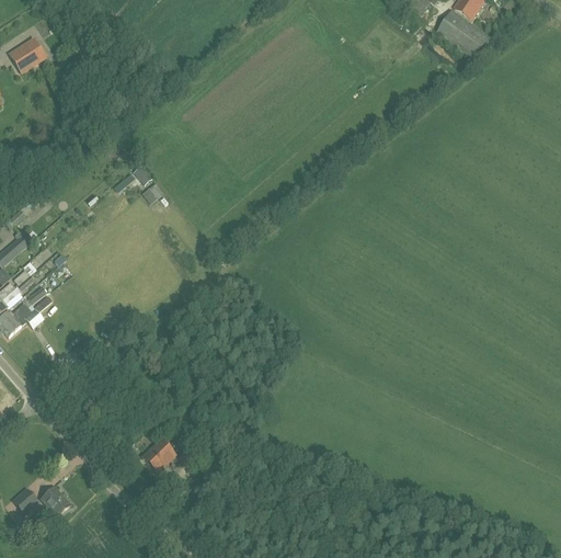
[(402,0),(420,15),(431,2),(428,0),(402,0)]
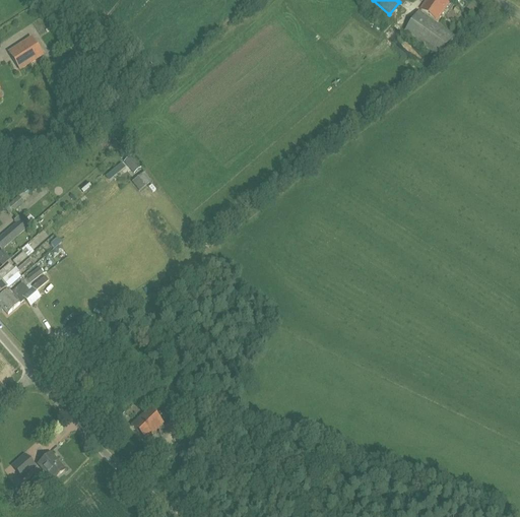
[(426,0),(421,6),(437,17),(448,0),(426,0)]
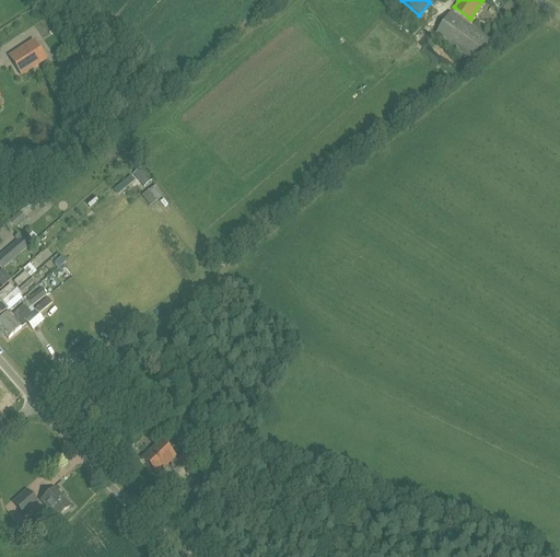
[(490,37),(451,10),(435,32),(471,57),(490,37)]
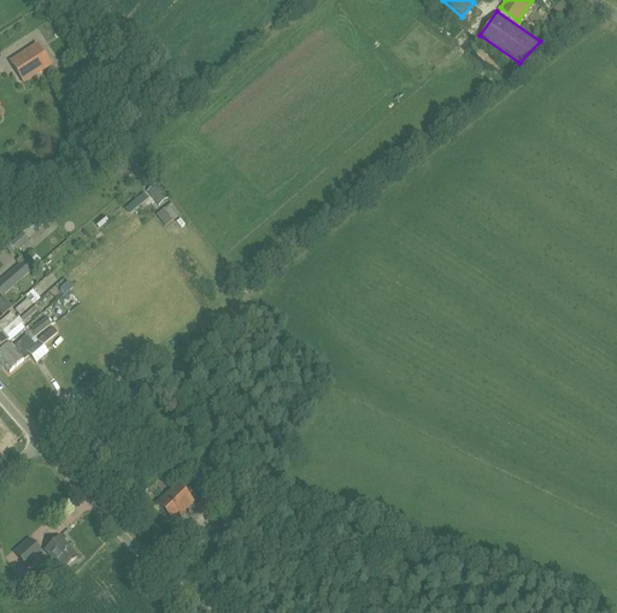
[(50,63),(37,42),(10,59),(23,80),(50,63)]
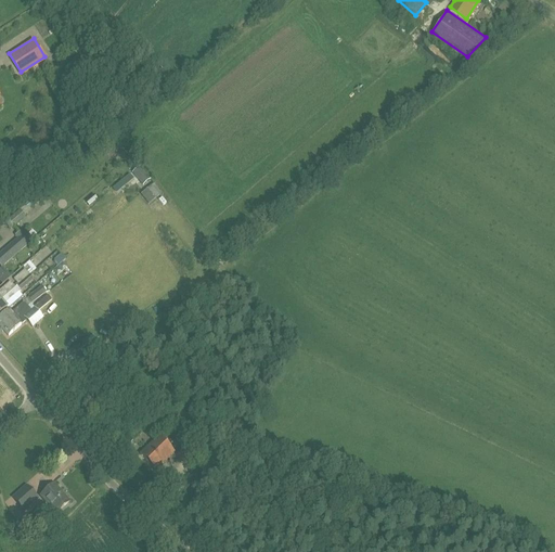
[(132,169),(139,178),(146,172),(139,164),(132,169)]
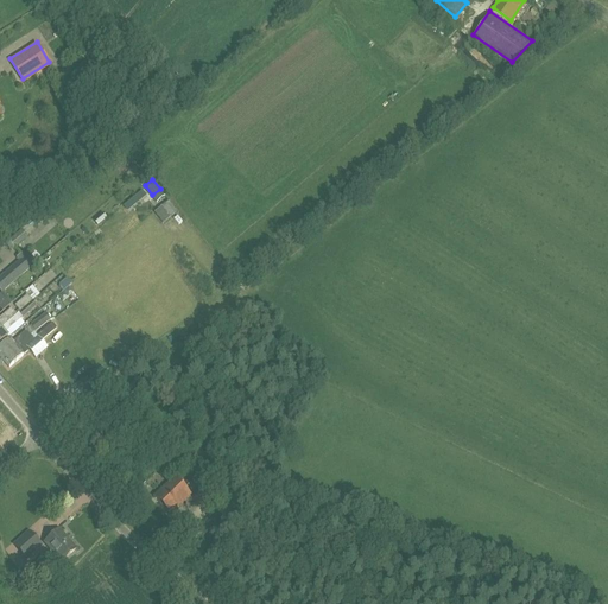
[(145,191),(141,186),(126,201),(122,204),(127,208),(130,205),(145,191)]
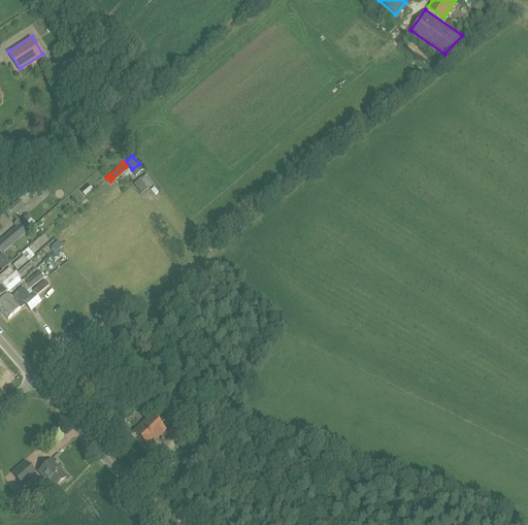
[(139,164),(132,169),(136,173),(143,168),(139,164)]
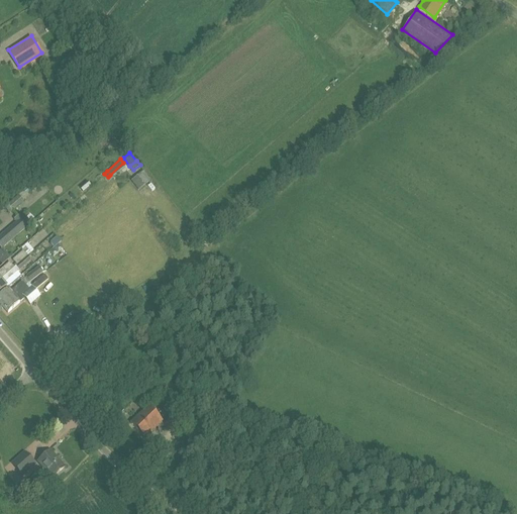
[(138,187),(150,178),(143,169),(131,178),(138,187)]
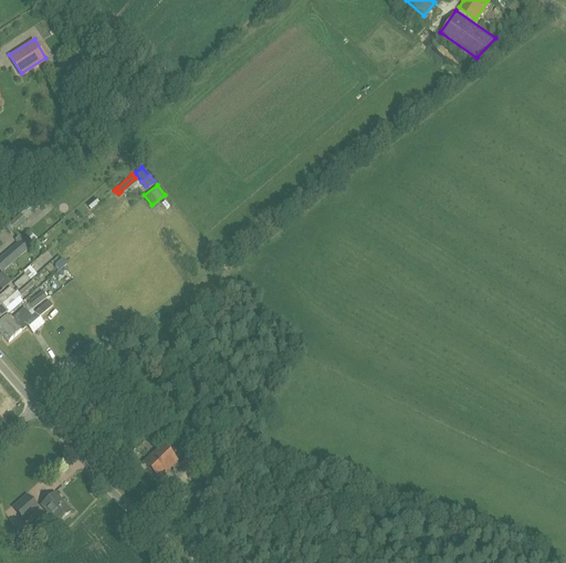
[(95,196),(87,202),(91,207),(98,200),(95,196)]
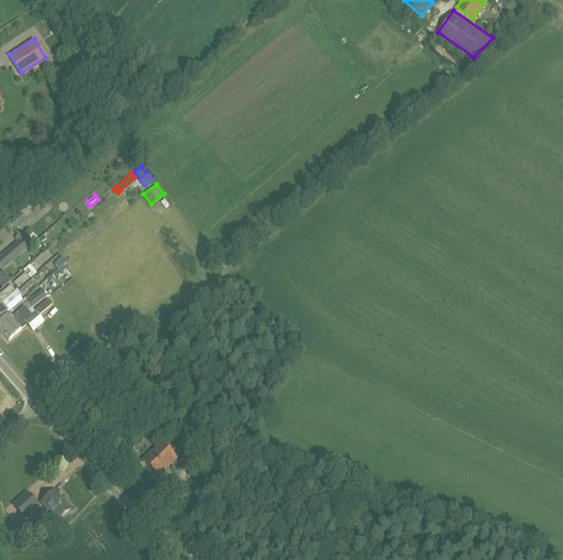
[(17,224),(15,223),(37,206),(33,200),(21,210),(6,223),(11,229),(17,224)]
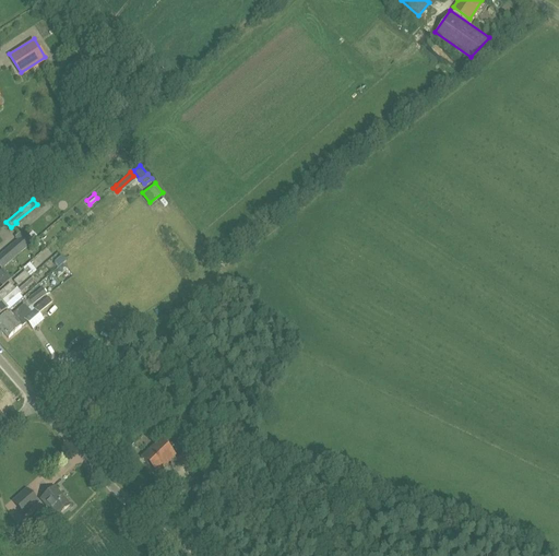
[(24,233),(23,232),(19,232),(16,234),(26,246),(33,239),(25,232),(24,233)]
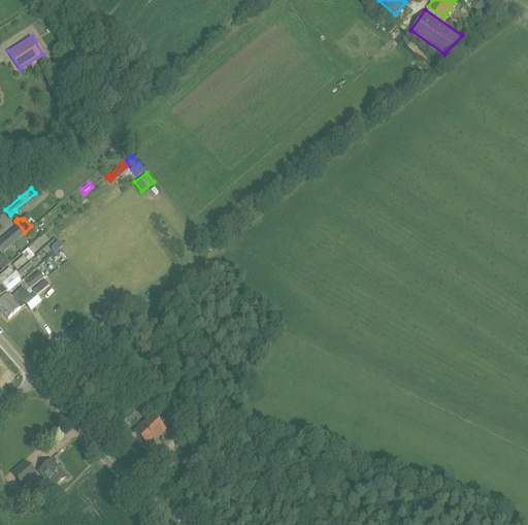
[(0,237),(0,250),(1,252),(15,239),(8,231),(0,237)]
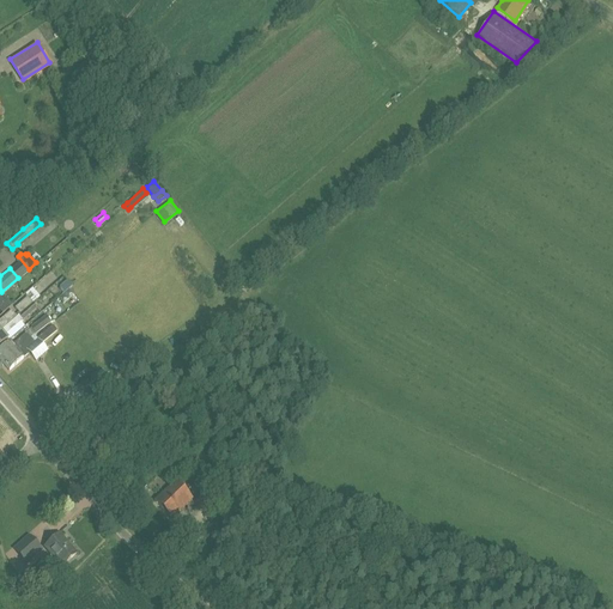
[(67,288),(74,282),(70,278),(62,284),(67,288)]
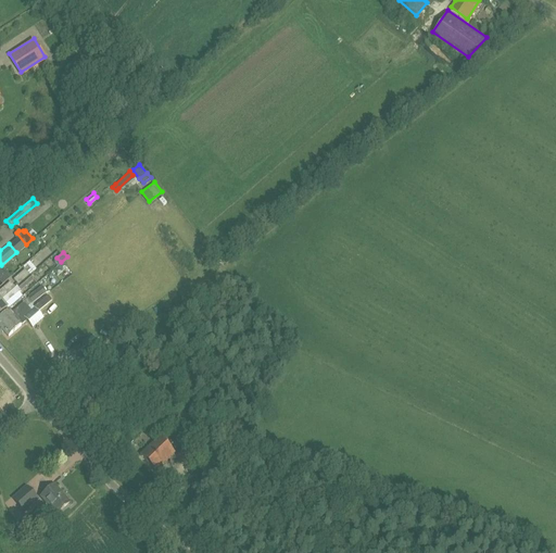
[(19,283),(29,273),(29,272),(25,267),(13,277),(19,283)]
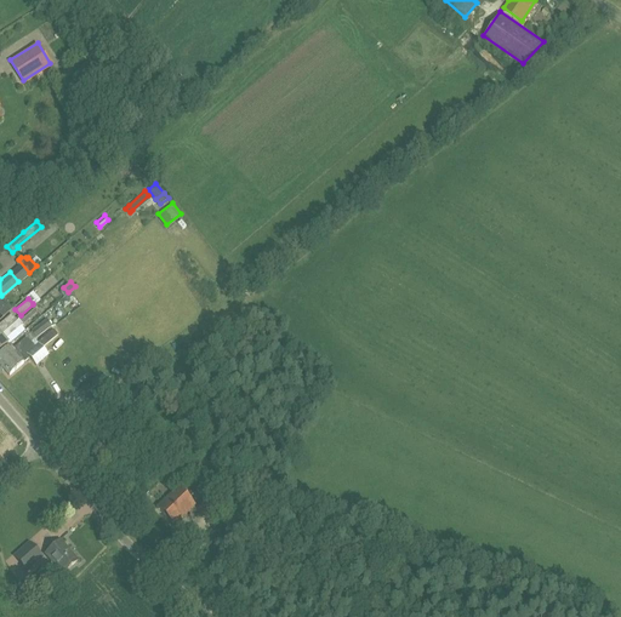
[(80,303),(63,316),(66,319),(83,306),(80,303)]
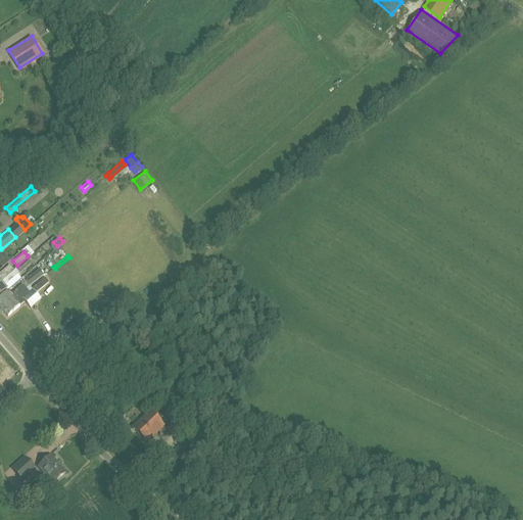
[(28,256),(14,269),(0,280),(0,292),(6,287),(3,283),(18,270),(19,271),(31,261),(28,256)]
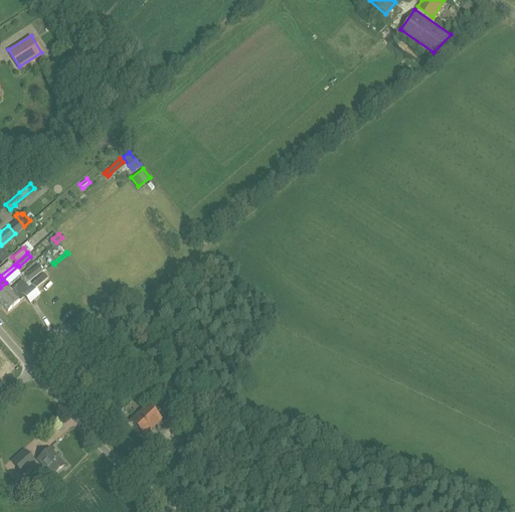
[(0,276),(14,265),(9,259),(0,267),(0,276)]
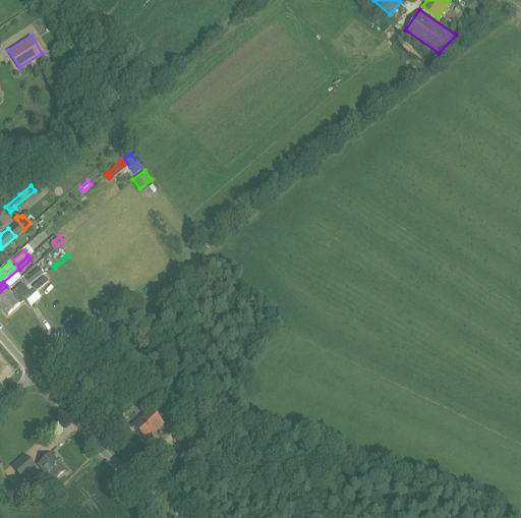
[(30,281),(43,272),(39,266),(25,276),(30,281)]
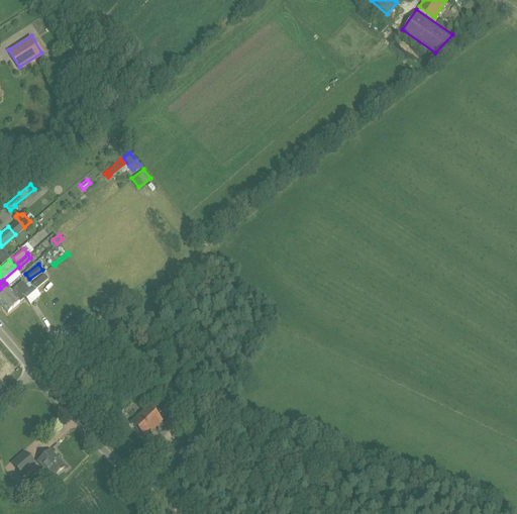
[(44,273),(31,283),(34,287),(47,277),(44,273)]
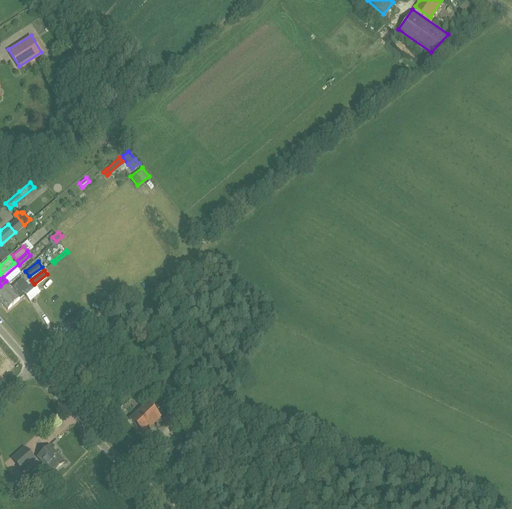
[(0,298),(1,300),(25,280),(22,275),(10,285),(8,283),(0,289),(0,298)]
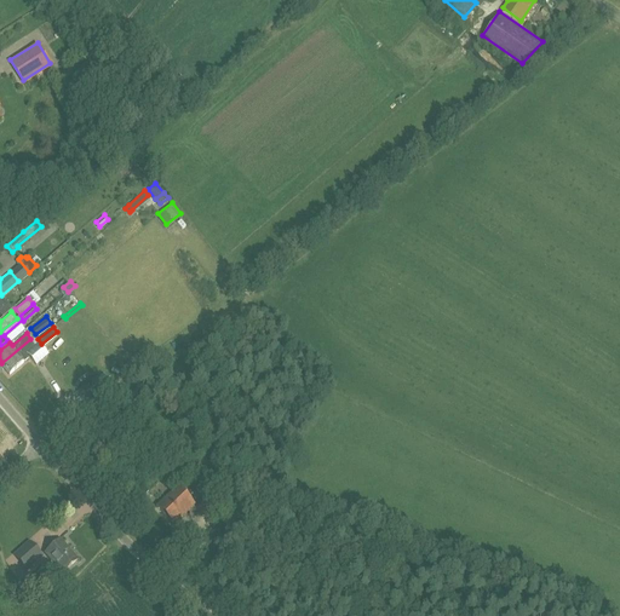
[(30,353),(26,350),(34,343),(30,339),(1,363),(9,372),(30,353)]
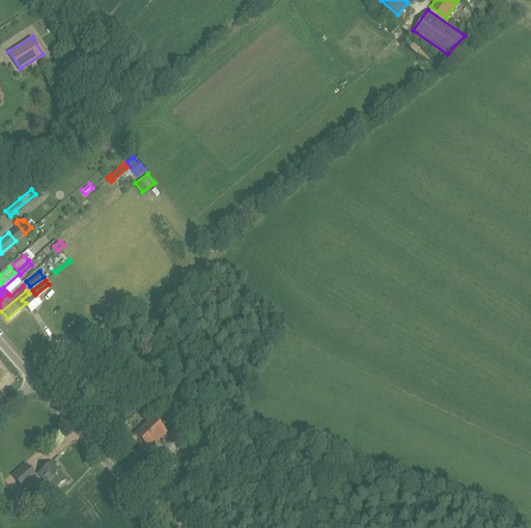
[(118,300),(109,307),(113,313),(123,306),(118,300)]
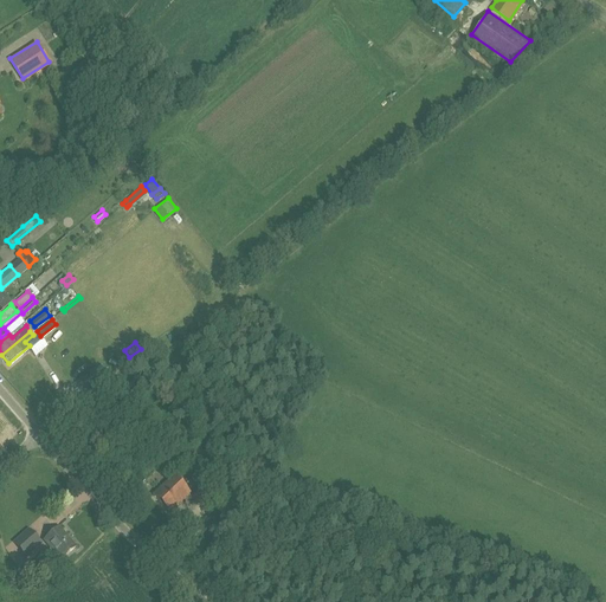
[(90,388),(105,376),(96,366),(82,377),(90,388)]
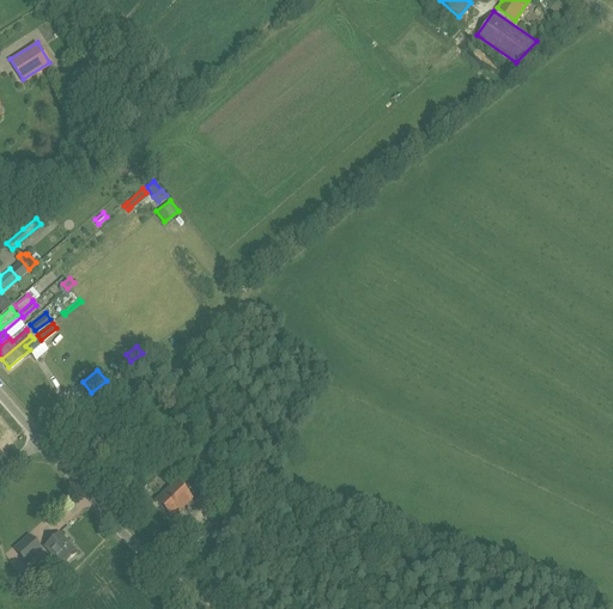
[(126,401),(116,388),(109,394),(120,406),(126,401)]
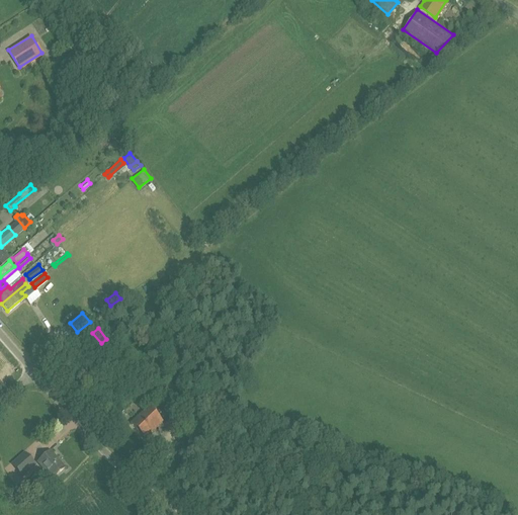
[(162,419),(148,404),(131,421),(145,436),(162,419)]
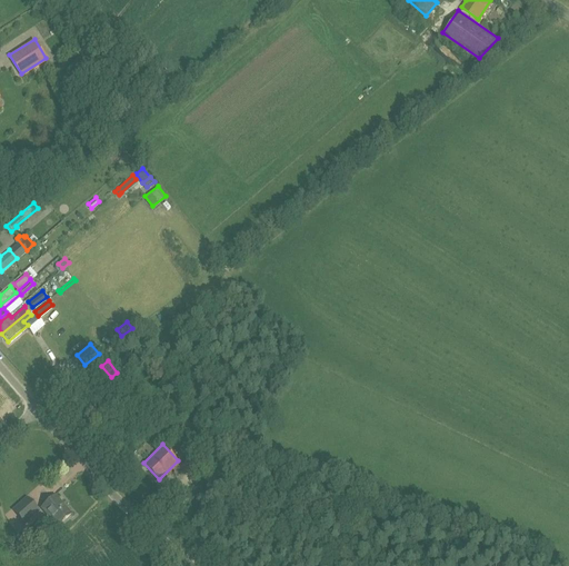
[(190,456),(181,464),(191,475),(200,466),(190,456)]
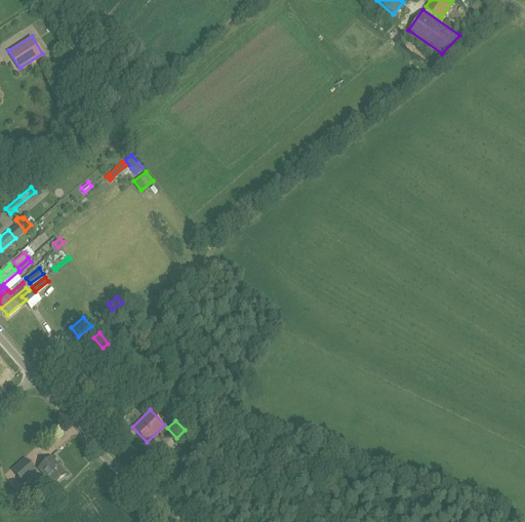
[(23,481),(33,471),(36,469),(25,455),(11,468),(23,481)]
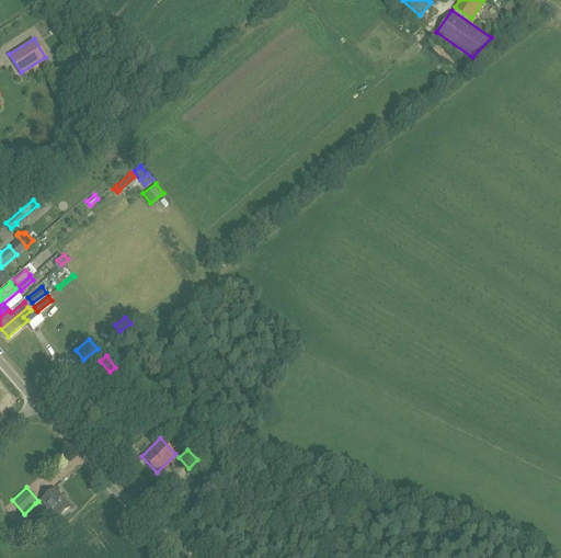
[(54,487),(41,498),(57,515),(70,504),(54,487)]
